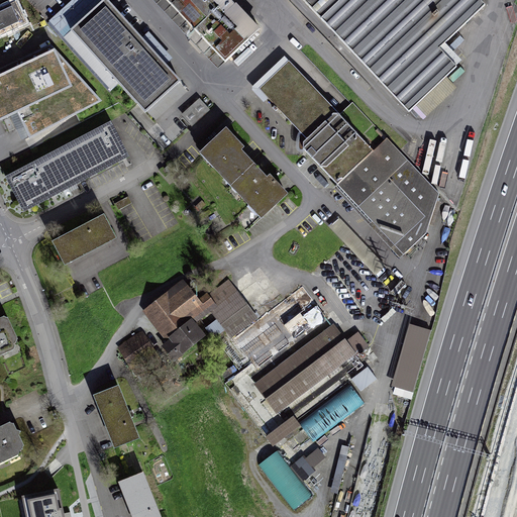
[(181,82),(104,0),(72,0),(47,23),(111,92),(119,84),(147,113),(181,82)]
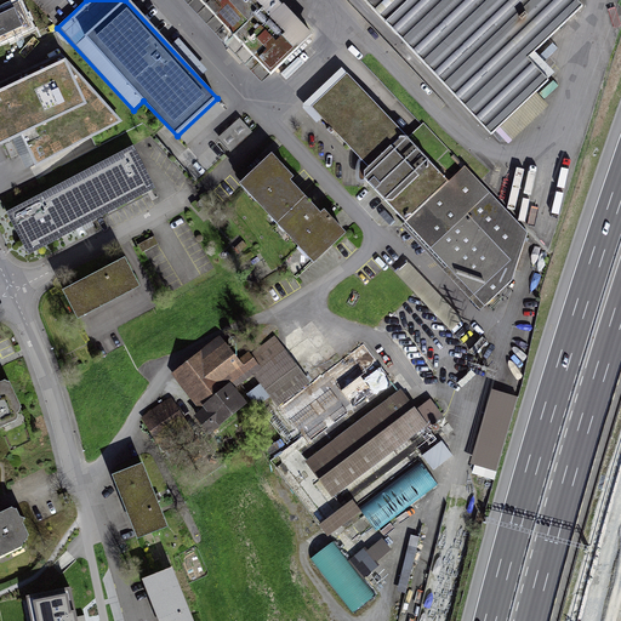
[(308,40),(271,0),(200,0),(271,75),(308,40)]
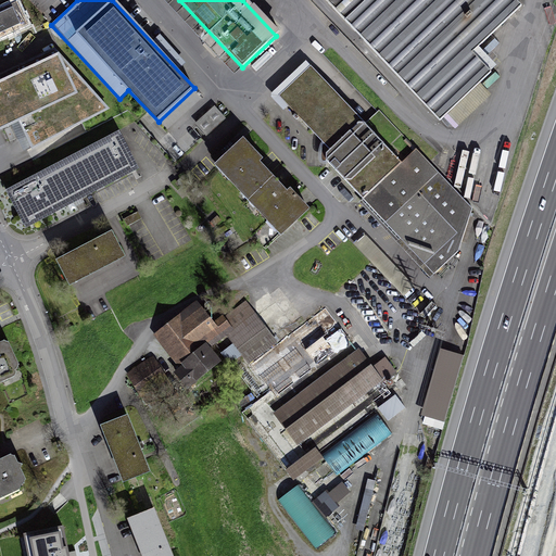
[(328,0),(443,121),(494,73),(472,50),(521,4),(517,0),(328,0)]
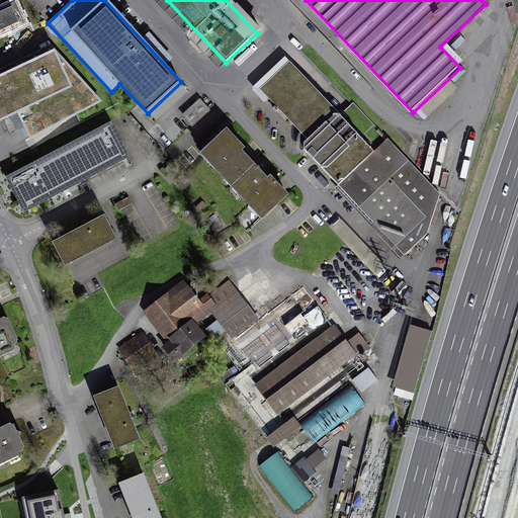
[(0,45),(36,27),(24,1),(0,12),(0,45)]
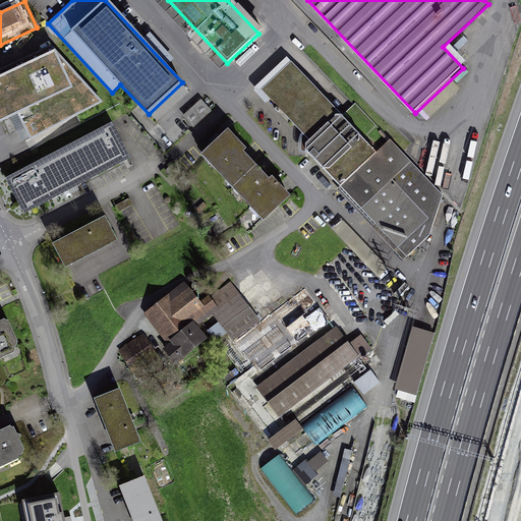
[(56,51),(0,77),(0,120),(17,112),(29,135),(99,100),(56,51)]
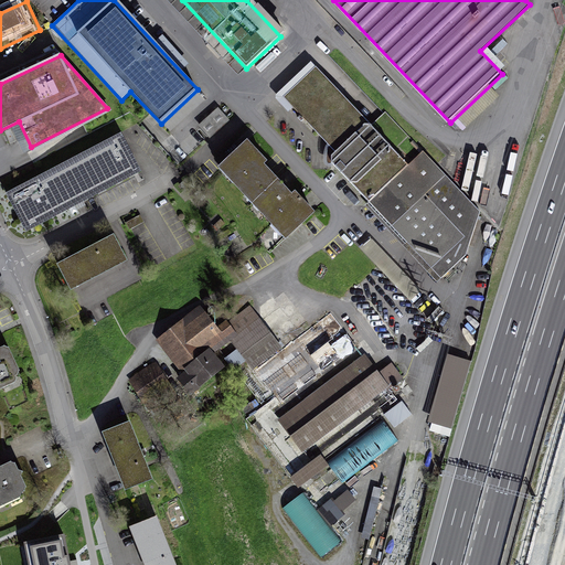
[(373,118),(323,64),(286,99),(337,153),(328,161),(443,285),(479,251),(489,215),(386,106),(373,118)]
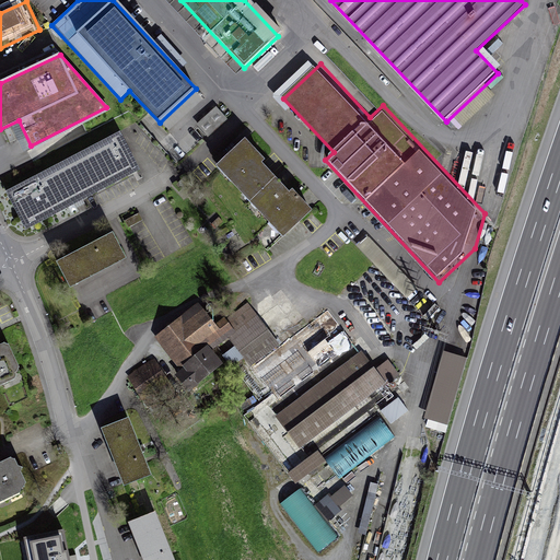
[(198,124),(209,136),(228,118),(217,106),(198,124)]
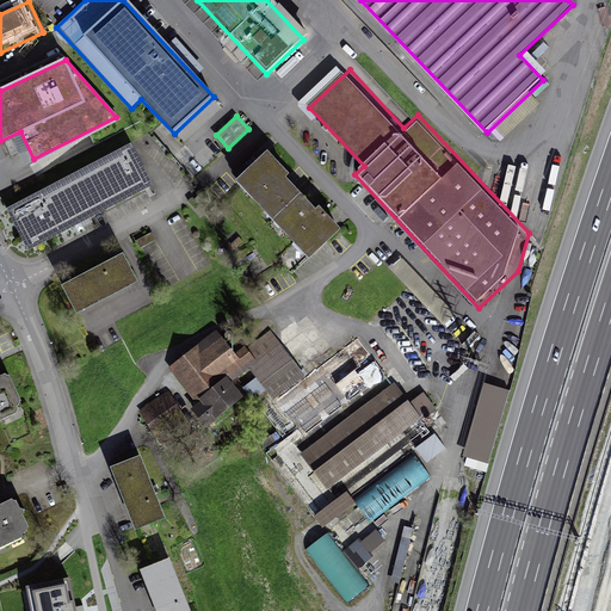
[(134,142),(8,209),(31,252),(158,184),(134,142)]
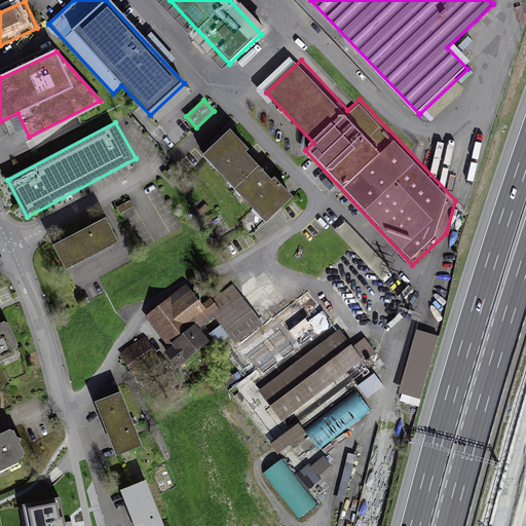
[(228,130),(200,158),(232,190),(260,163),(228,130)]
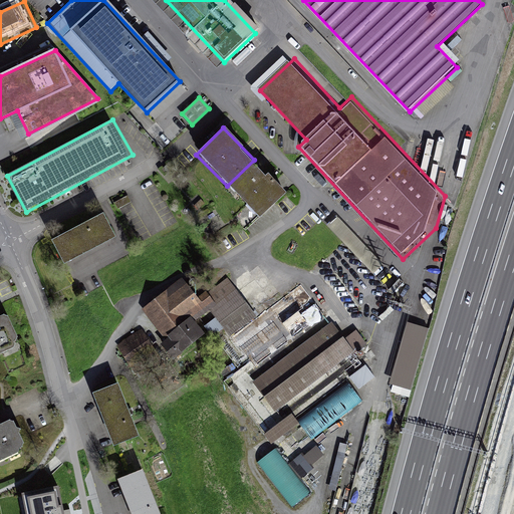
[(255,160),(228,186),(259,218),(286,192),(255,160)]
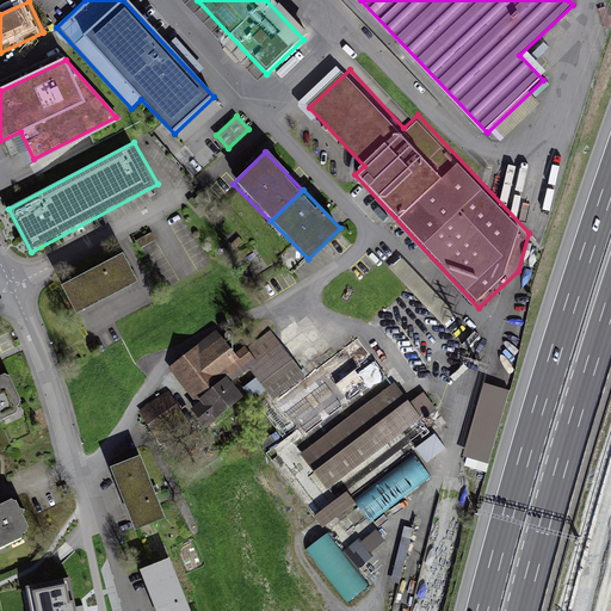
[(152,233),(137,240),(146,257),(160,250),(152,233)]
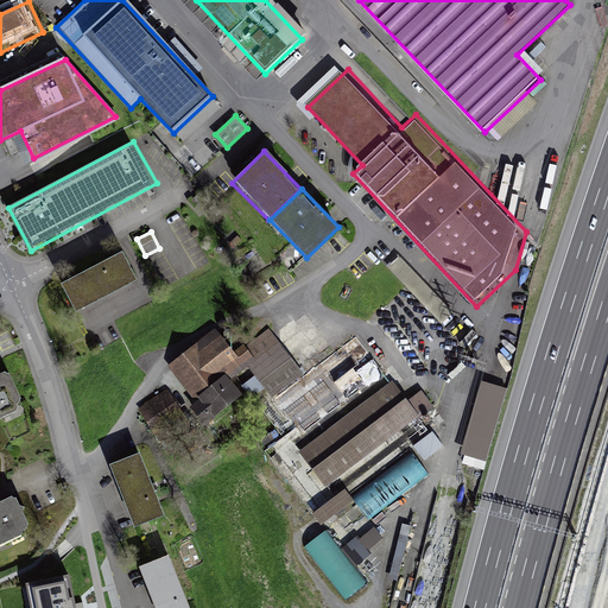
[(122,252),(61,285),(76,314),(138,280),(122,252)]
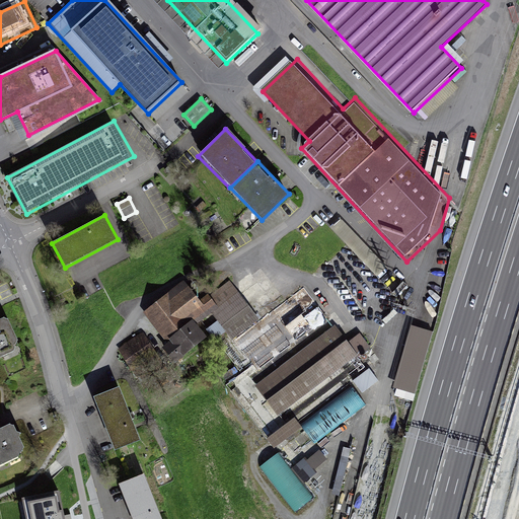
[(395,294),(348,245),(328,265),(376,313),(395,294)]
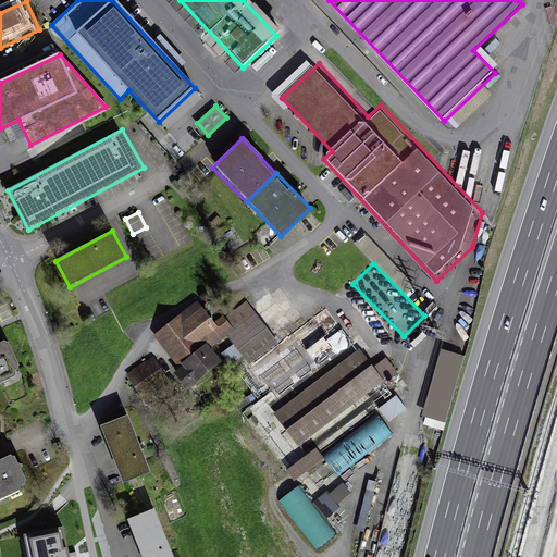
[(393,280),(406,293),(413,284),(401,271),(393,280)]
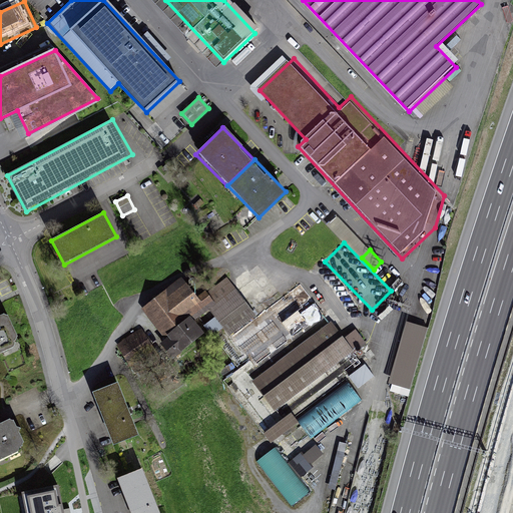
[(186,280),(144,311),(168,342),(210,311),(186,280)]
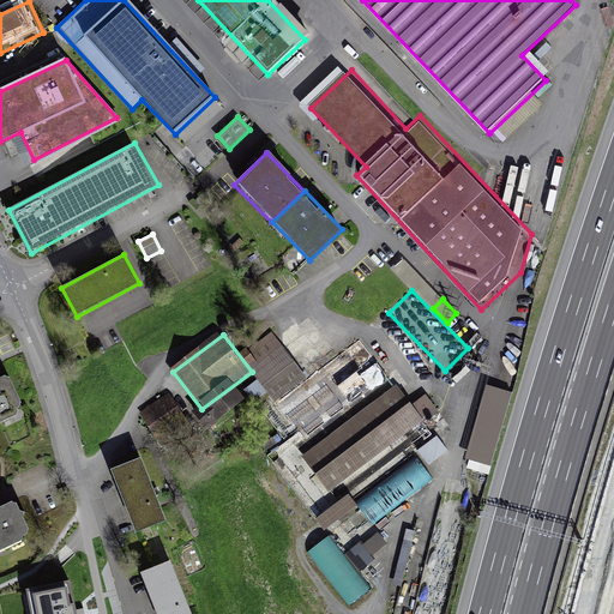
[(286,345),(253,371),(306,439),(391,375),(363,339),(311,379),(286,345)]
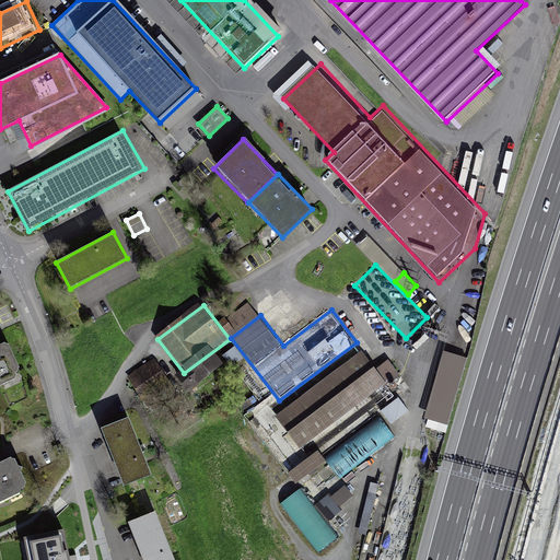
[(0,340),(0,385),(18,377),(21,369),(6,341),(0,340)]
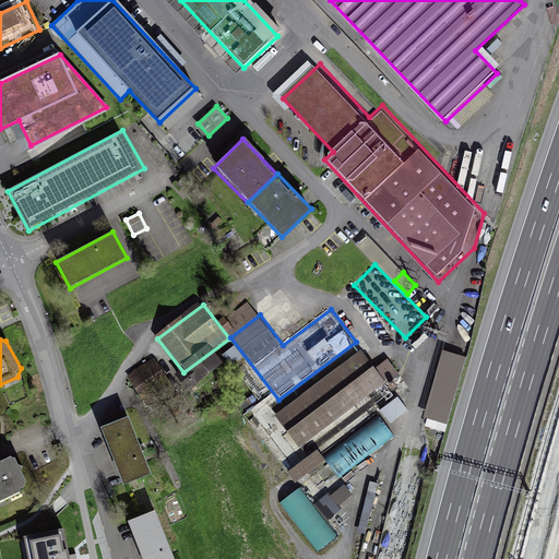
[(448,431),(466,355),(442,348),(423,425),(448,431)]
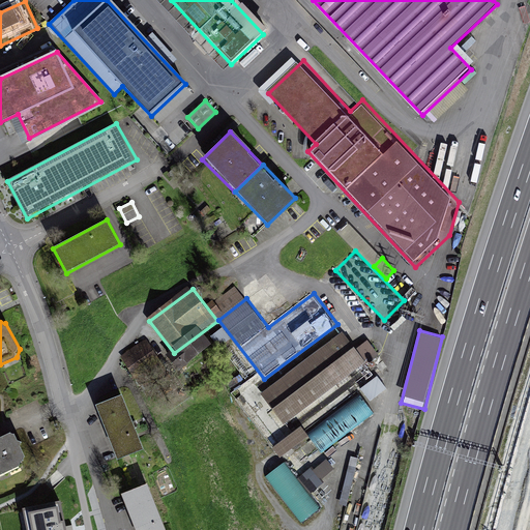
[(343,331),(264,394),(291,429),(370,365),(343,331)]
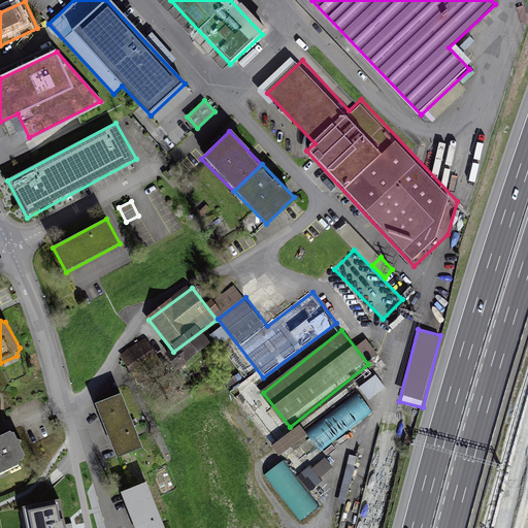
[(143,343),(124,356),(145,387),(165,374),(143,343)]
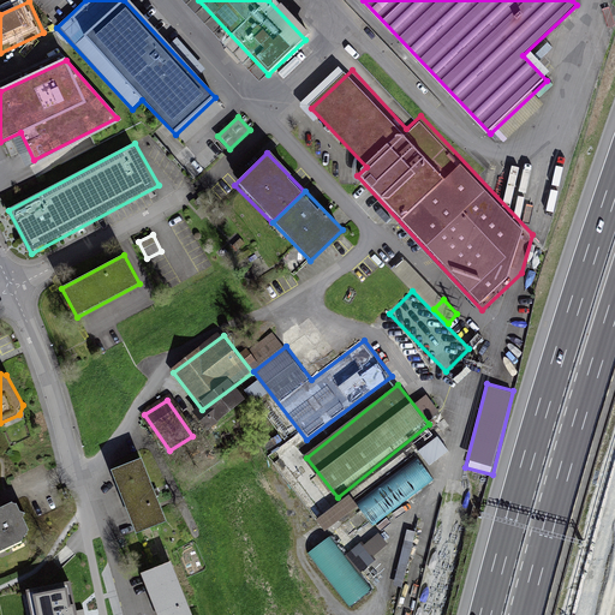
[(434,430),(415,442),(429,464),(448,452),(434,430)]
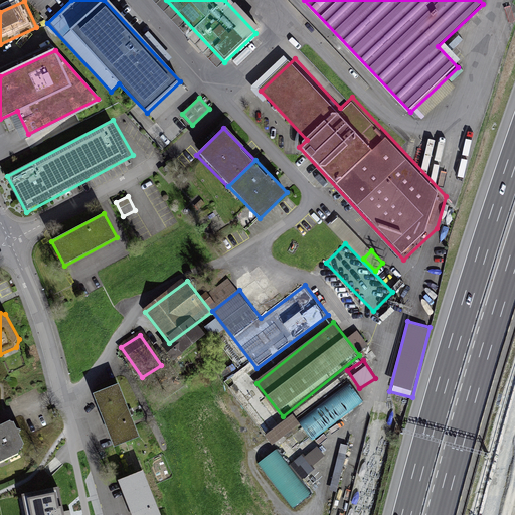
[(233,365),(223,372),(226,377),(237,369),(233,365)]
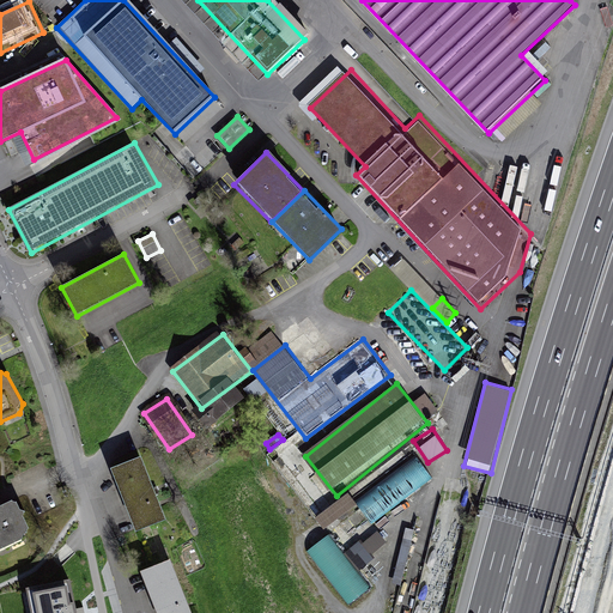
[(113,469),(135,529),(165,519),(143,459),(113,469)]
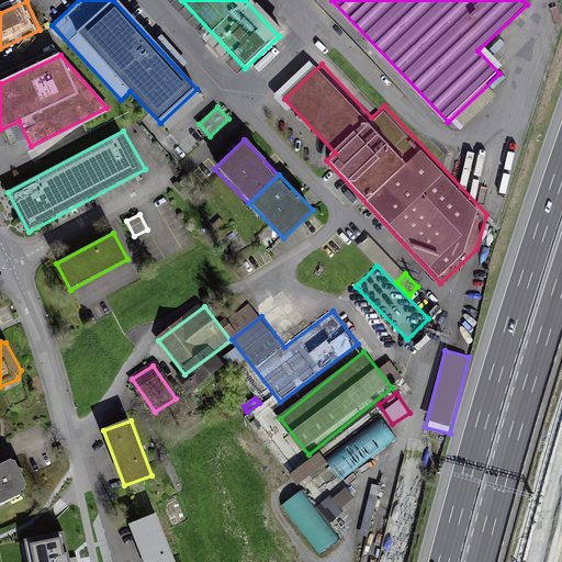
[(289,473),(308,458),(306,456),(300,460),(294,453),(281,464),(289,473)]
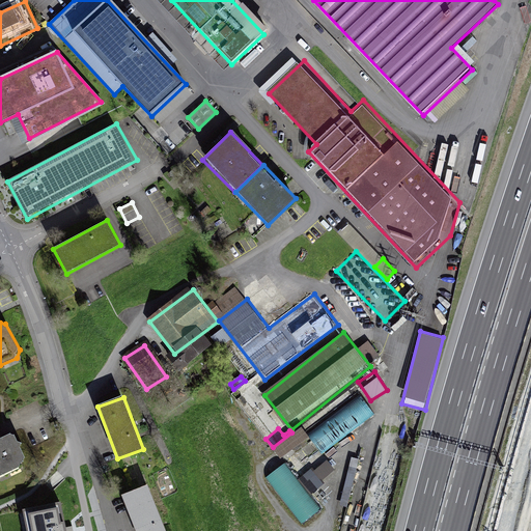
[(0,441),(0,480),(30,463),(15,436),(0,441)]
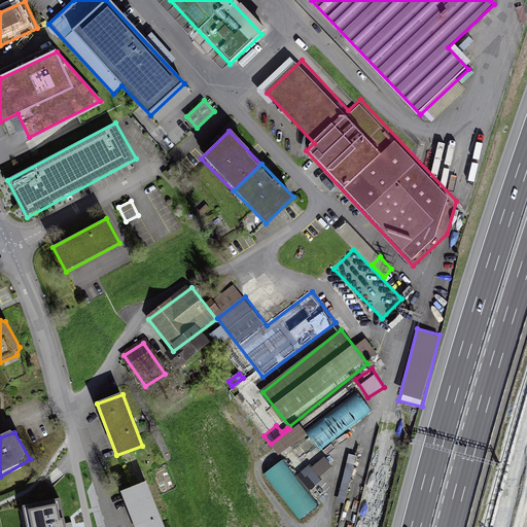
[(308,487),(334,467),(324,455),(299,475),(308,487)]
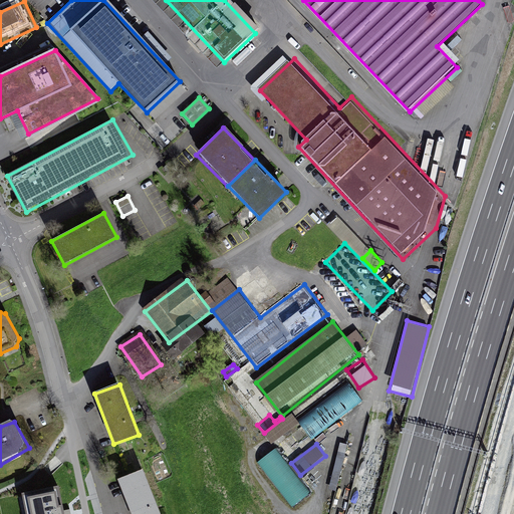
[(310,493),(277,447),(258,461),(291,507),(310,493)]
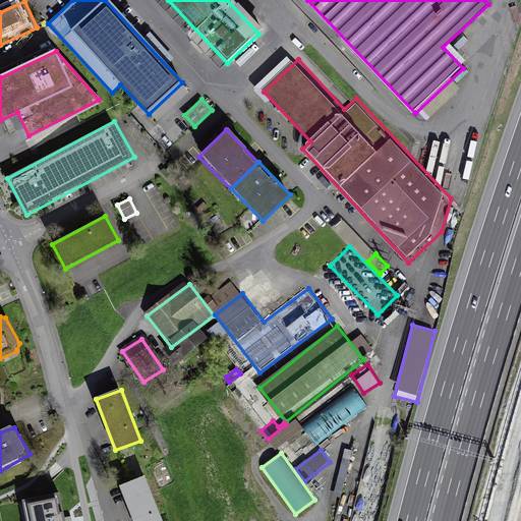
[(118,487),(131,520),(164,520),(146,476),(118,487)]
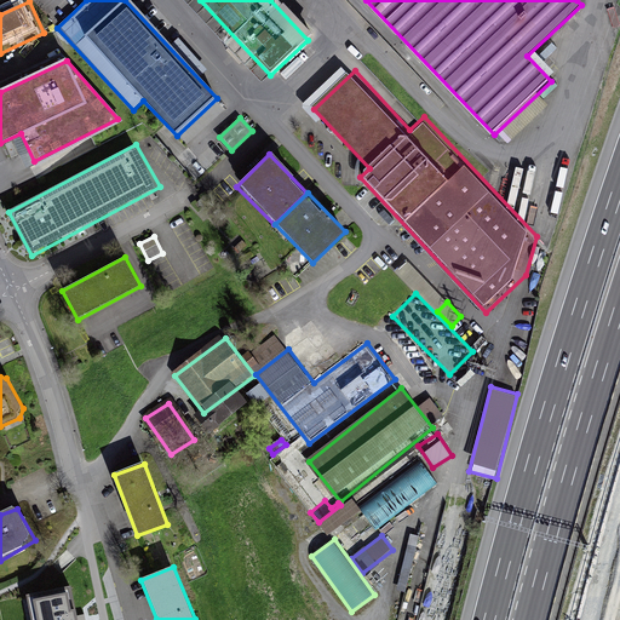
[(76,619),(69,586),(27,596),(32,619),(76,619)]
